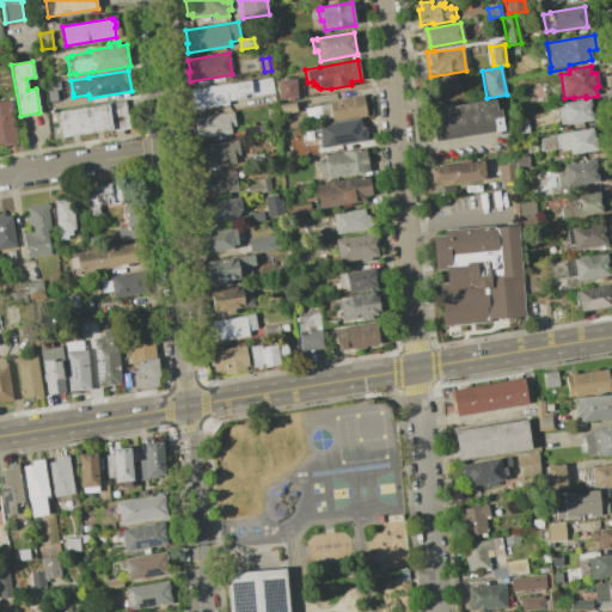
[(460,75),(463,97),(435,101),(433,80),(460,75)]
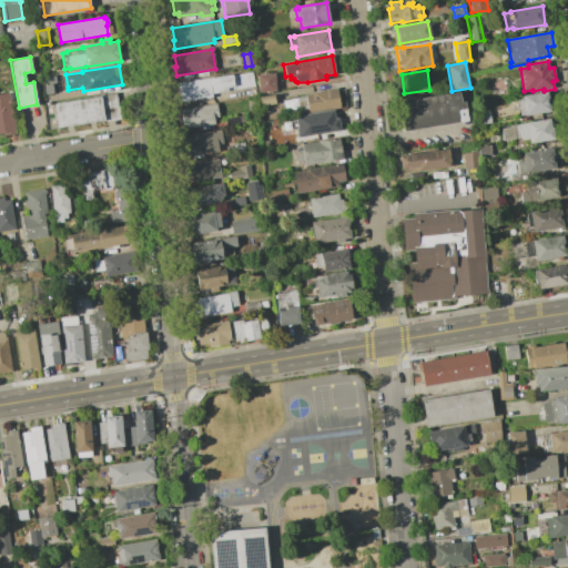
[(214,93),(212,78),(233,74),(233,75),(252,72),(254,87),(214,93)]
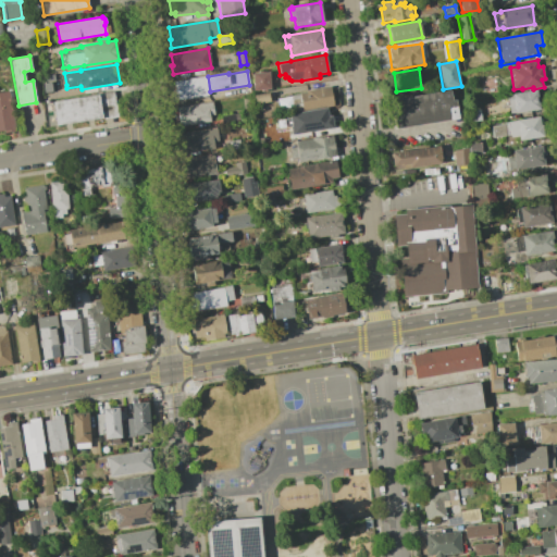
[(64,73),(66,85),(62,86),(62,90),(49,93),(46,74),(60,72),(60,74),(64,73)]
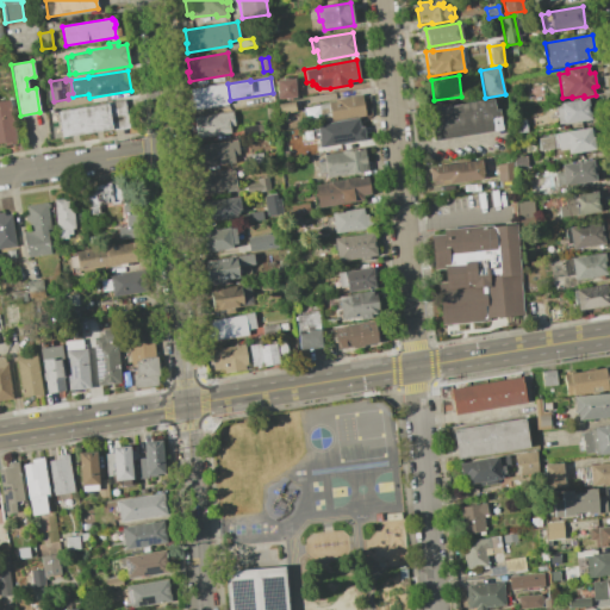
[(275,80),(294,79),(296,98),(292,98),(293,100),(286,101),(286,98),(278,99),(275,80)]
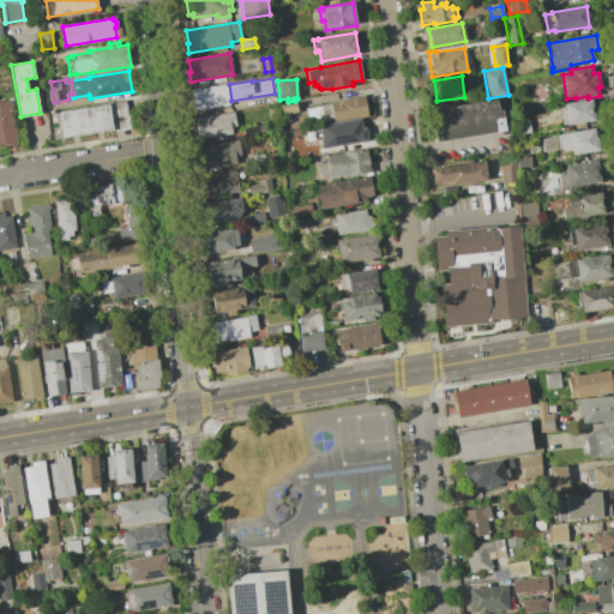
[(192,89),(229,83),(229,84),(232,101),(229,102),(229,104),(191,112),(188,101),(193,100),(192,89)]
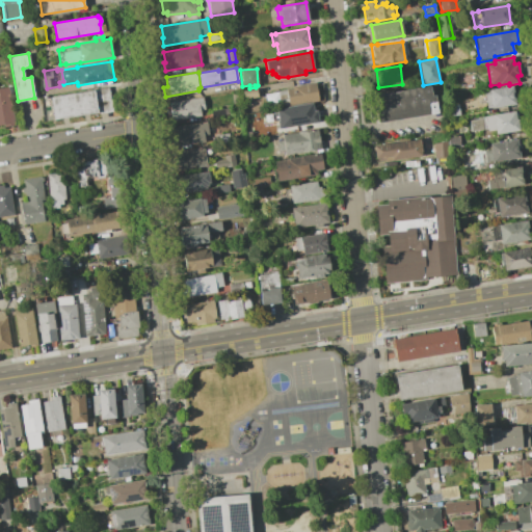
[(319,100),(289,105),(288,104),(286,89),(293,88),(293,86),(316,83),(319,100)]
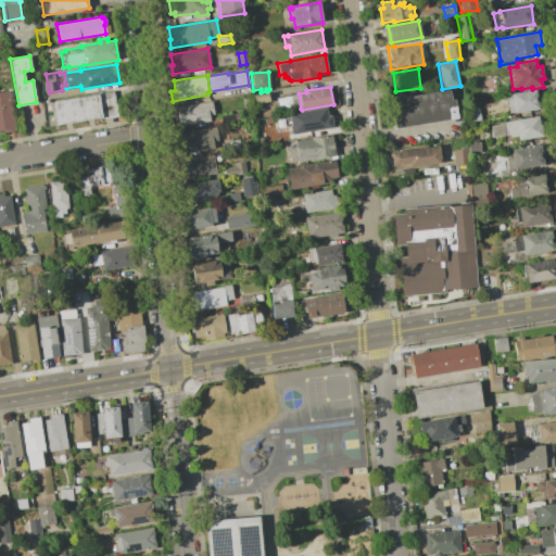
[(535,89),(539,110),(515,114),(515,113),(509,114),(506,99),(512,98),(512,93),(535,89)]
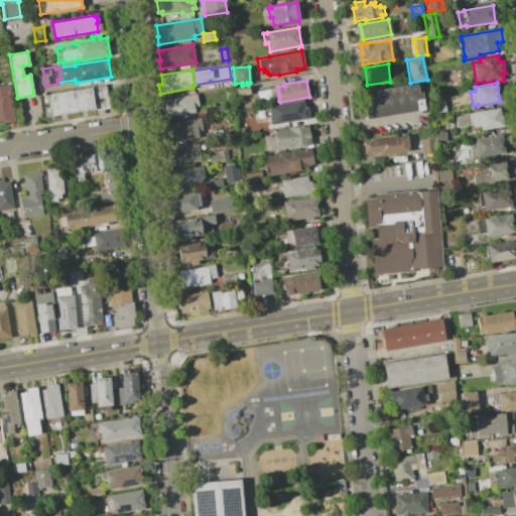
[(0,85),(8,84),(14,121),(4,123),(3,120),(0,120),(0,85)]
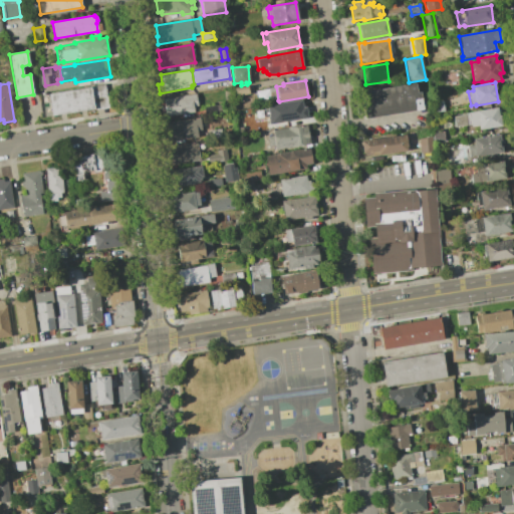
[(48,94),(90,87),(90,86),(104,83),(108,107),(95,109),(95,108),(52,115),(48,94)]
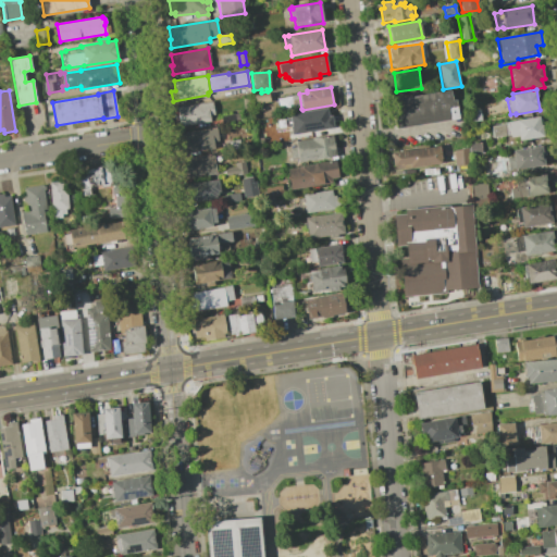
[(450,90),(452,100),(455,100),(458,118),(395,128),(391,100),(450,90)]
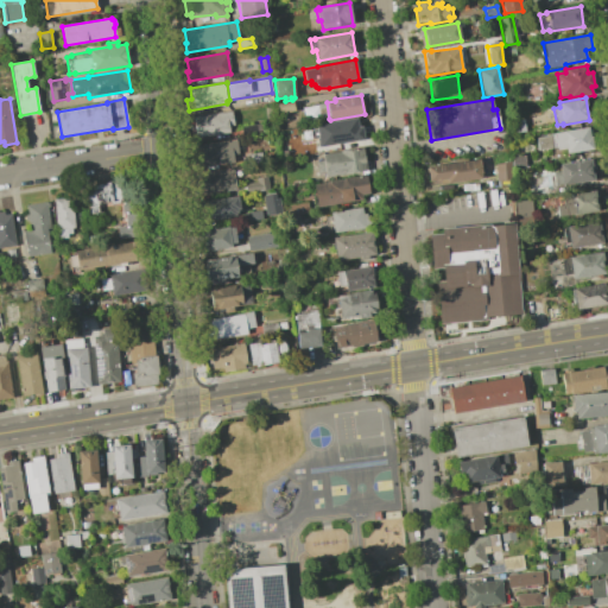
[(277,105),(293,101),(296,112),(279,114),(277,105)]
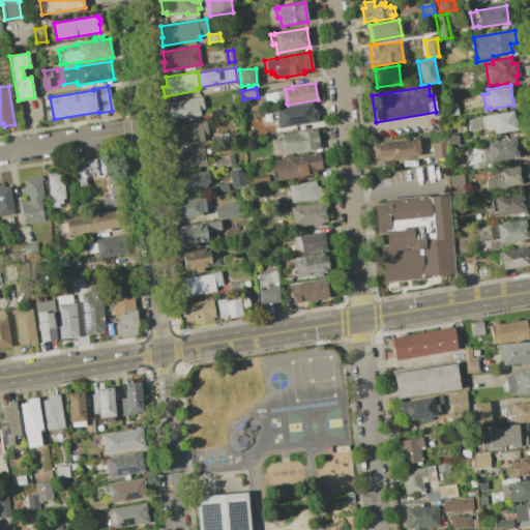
[(287,104),(278,105),(278,104),(266,106),(264,94),(276,92),(276,91),(285,89),(287,104)]
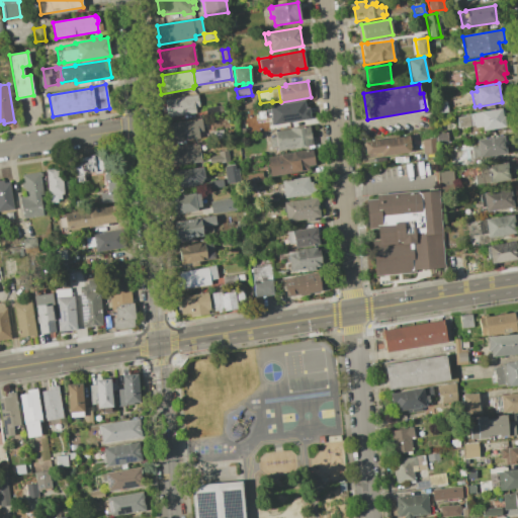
[(165,99),(197,94),(199,106),(195,107),(196,112),(168,117),(168,114),(165,114),(164,106),(166,105),(165,99)]
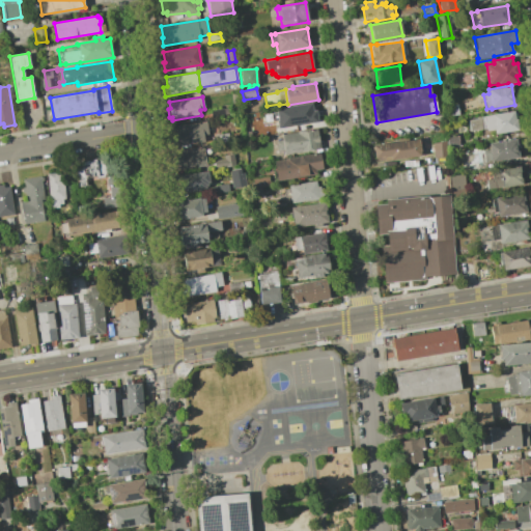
[(275,108),(312,102),(314,111),(316,110),(318,120),(278,128),(277,120),(274,121),(273,113),(276,112),(275,108)]
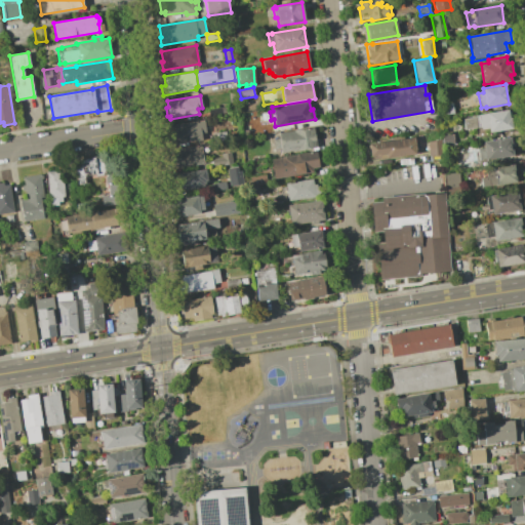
[(208,109),(227,106),(228,113),(223,114),(223,117),(209,119),(208,109)]
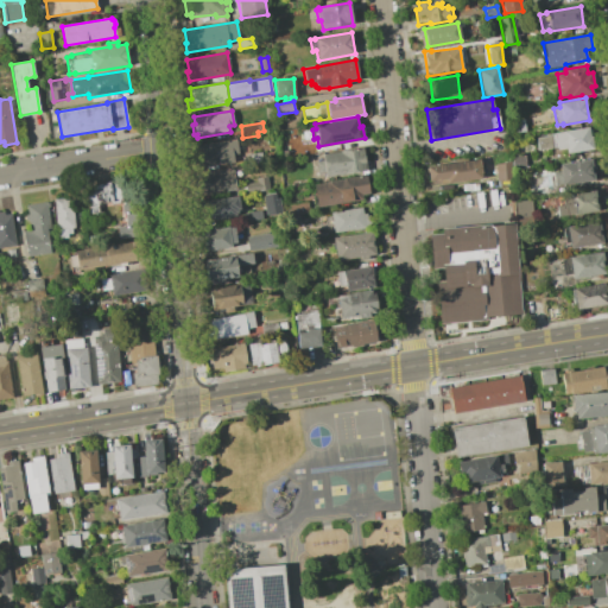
[(588,127),(590,137),(593,137),(594,150),(591,150),(593,151),(567,154),(567,149),(557,151),(557,149),(538,151),(536,138),(555,135),(553,133),(588,127)]
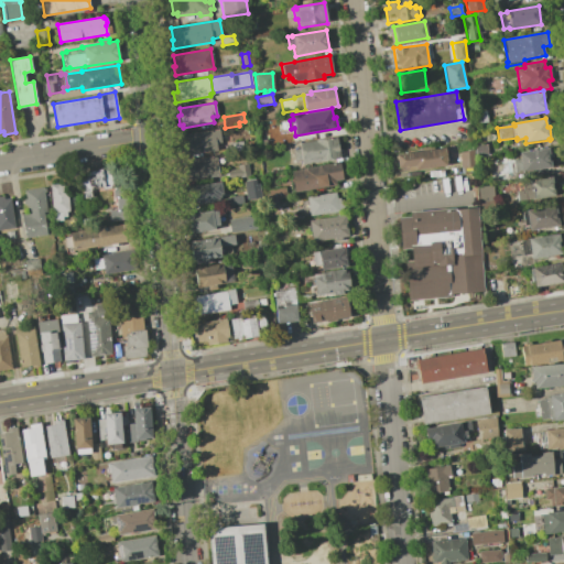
[(219,129),(221,142),(216,143),(217,151),(185,155),(182,136),(219,129)]
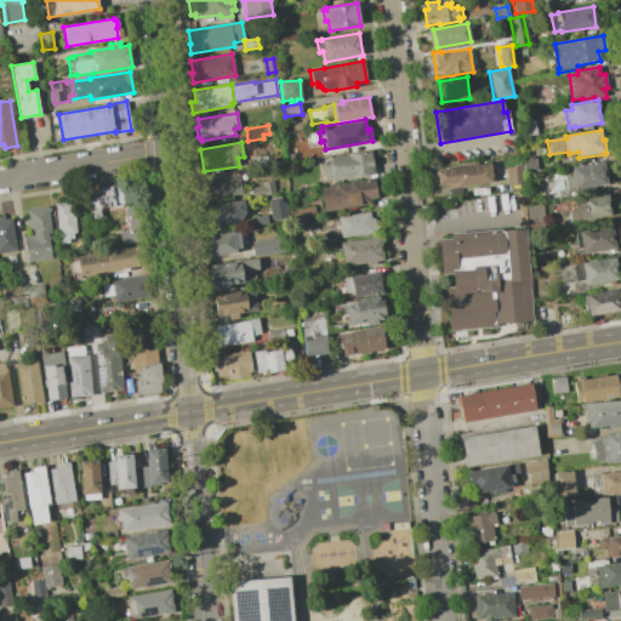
[(375,174),(362,176),(362,177),(332,182),(331,176),(324,177),(322,165),(330,164),(329,157),(371,151),(375,174)]
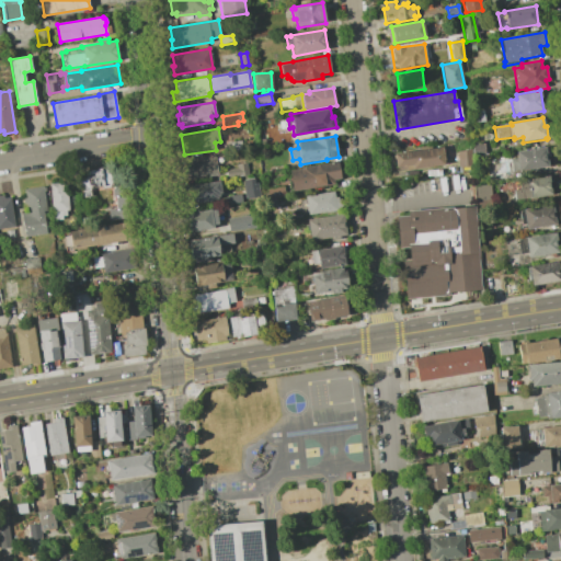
[(227,144),(242,141),(243,149),(229,152),(227,144)]
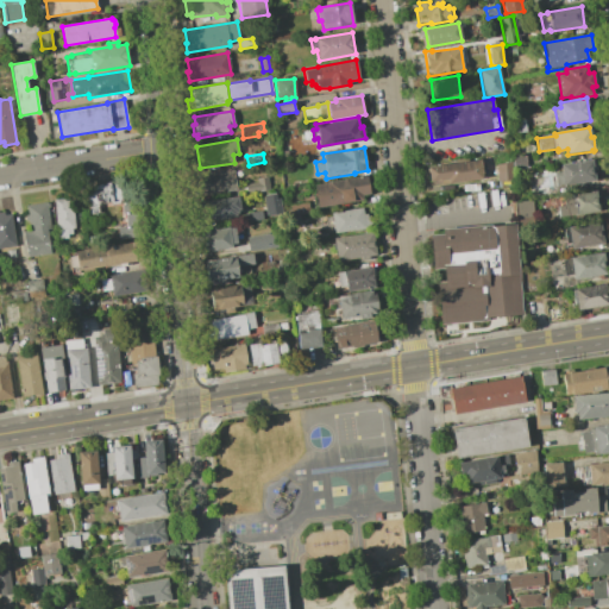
[(513,157),(526,156),(527,168),(514,170),(513,157)]
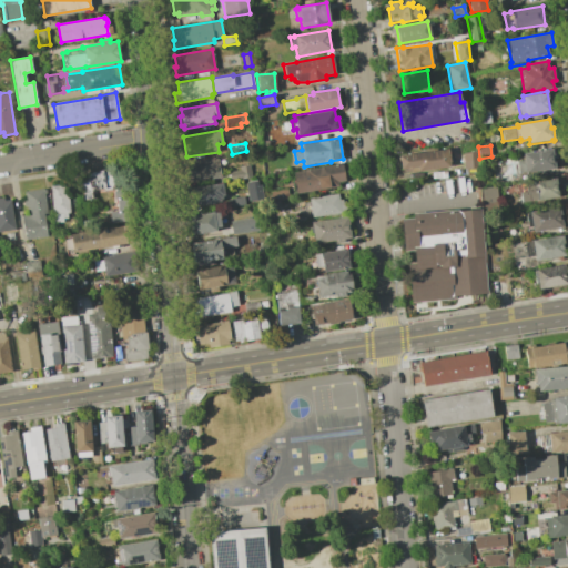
[(395,156),(447,149),(449,166),(412,172),(412,171),(397,173),(395,156)]
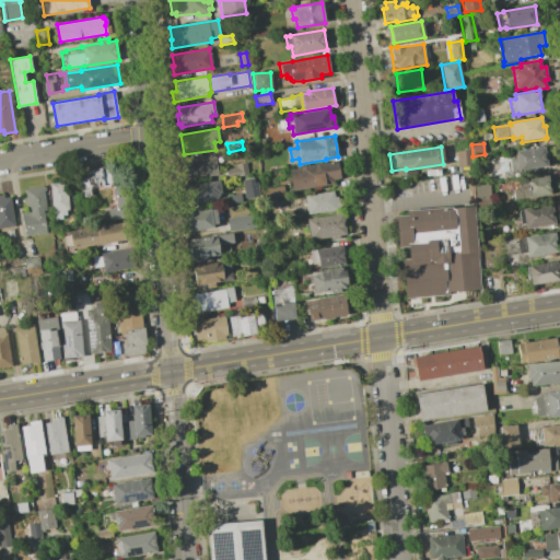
[(548,147),(549,156),(546,156),(548,167),(518,172),(517,170),(509,172),(506,159),(515,156),(515,151),(548,147)]
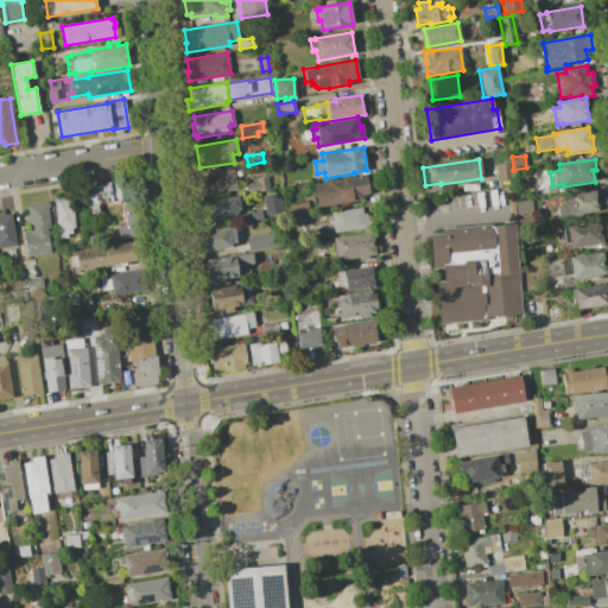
[(511,163),(513,178),(512,178),(513,185),(500,187),(500,181),(498,181),(495,164),(511,163)]
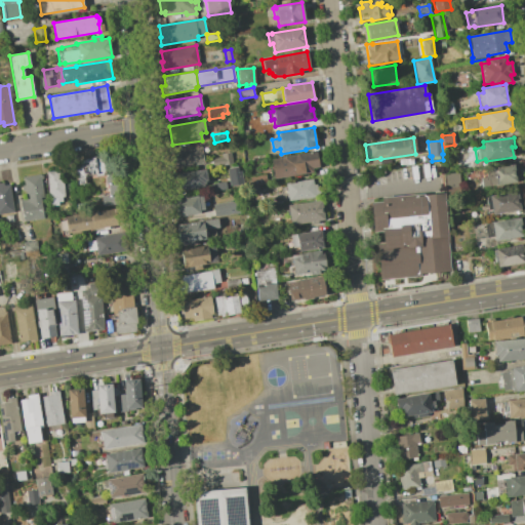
[(201,146),(204,165),(194,166),(171,169),(168,151),(201,146)]
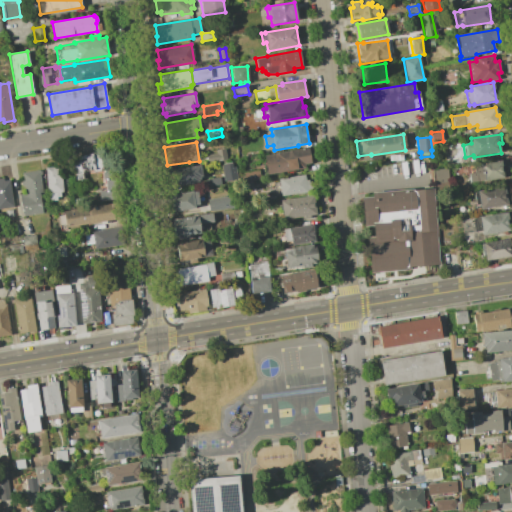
[(264,156),(275,154),(274,153),(308,147),(311,163),(304,164),(305,168),(267,174),(264,156)]
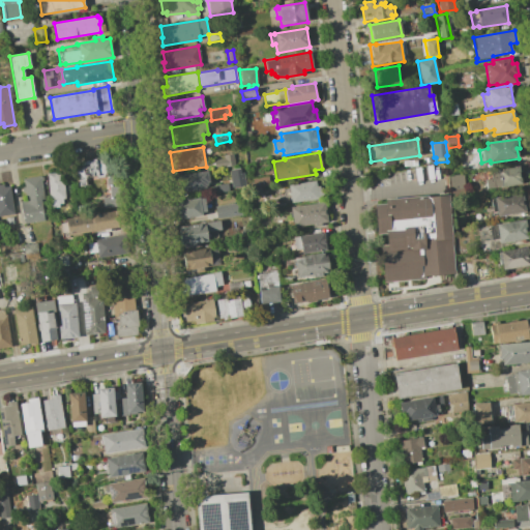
[(213,160),(224,158),(224,155),(233,154),(235,165),(215,168),(213,160)]
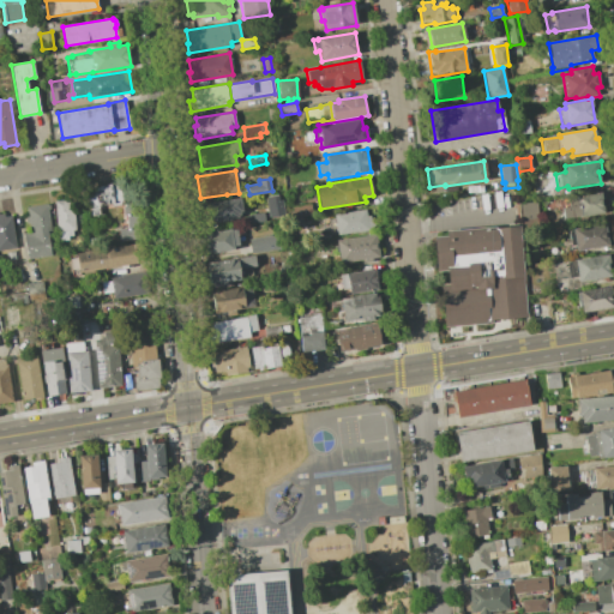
[(120,182),(124,203),(120,203),(120,205),(113,206),(112,204),(98,206),(100,215),(89,217),(84,188),(120,182)]
